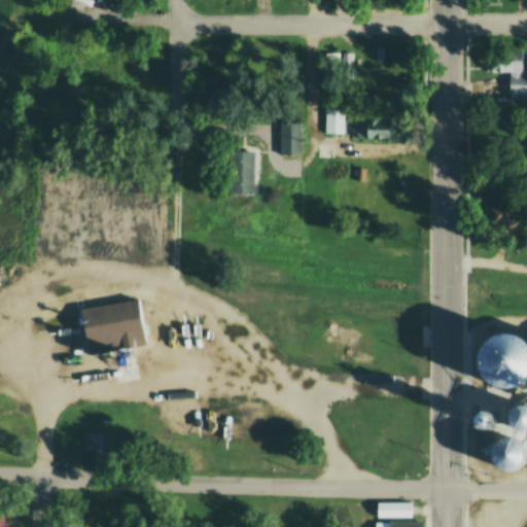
[(488,71),(488,49),(523,50),(523,67),(526,67),(526,98),(510,98),(510,72),(488,71)]
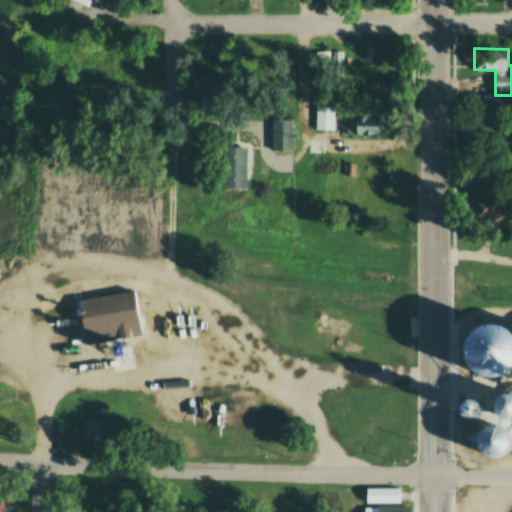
[(315,50),(343,50),(344,74),(325,74),(325,68),(315,68),(315,50)]
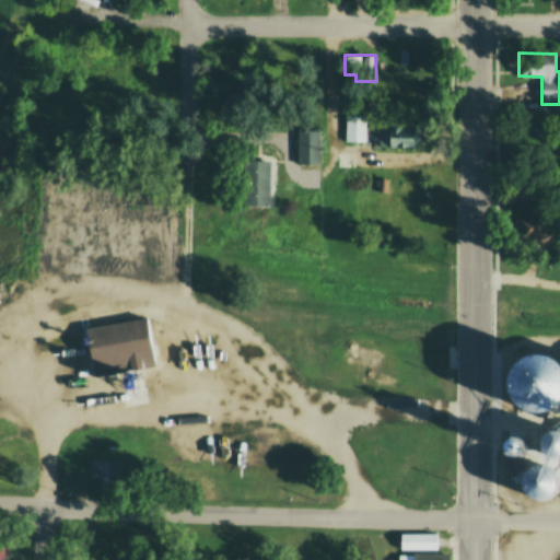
[(345,142),(345,112),(369,112),(368,142),(345,142)]
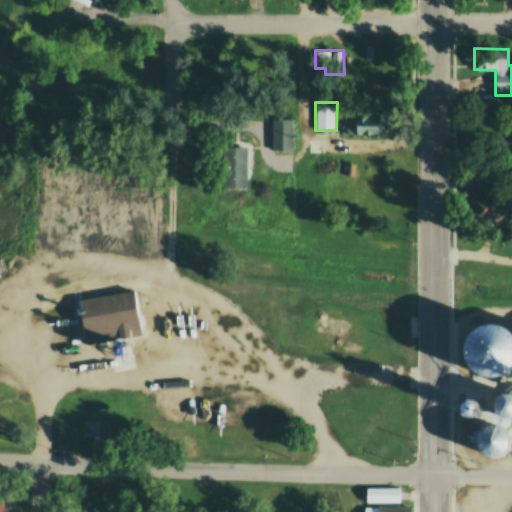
[(345,133),(346,107),(385,108),(385,134),(345,133)]
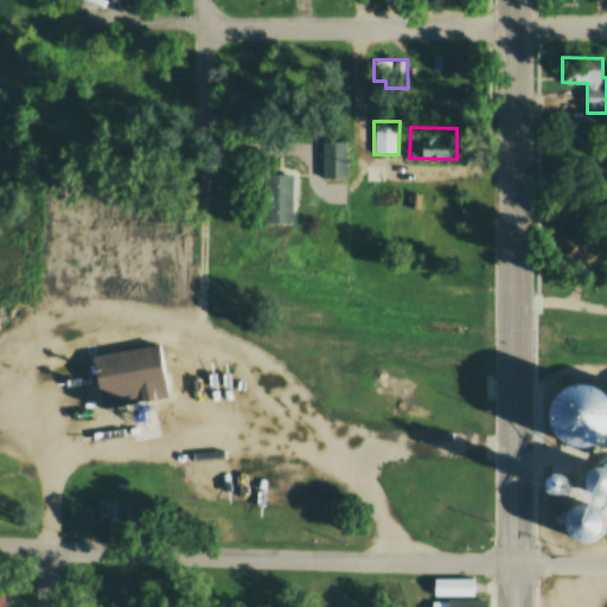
[(319,140),(345,140),(345,177),(320,178),(319,140)]
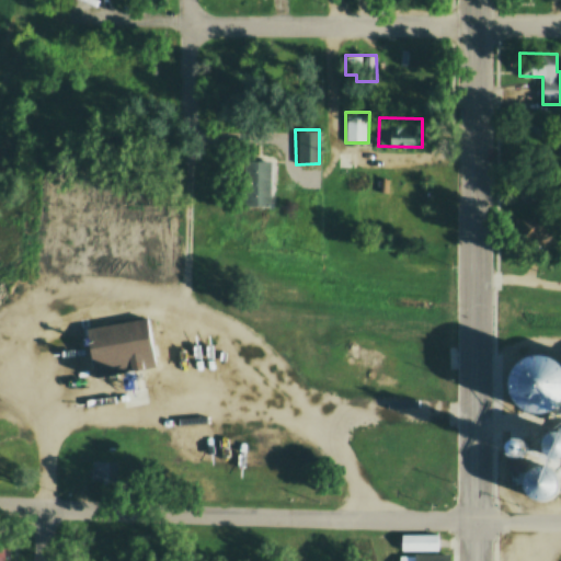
[(244,159),(272,158),(273,206),(247,206),(244,159)]
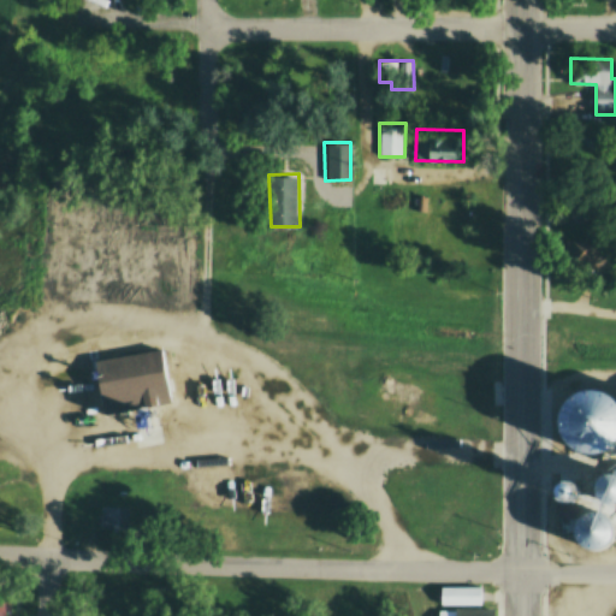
[(602,240),(566,240),(566,264),(602,264),(602,240)]
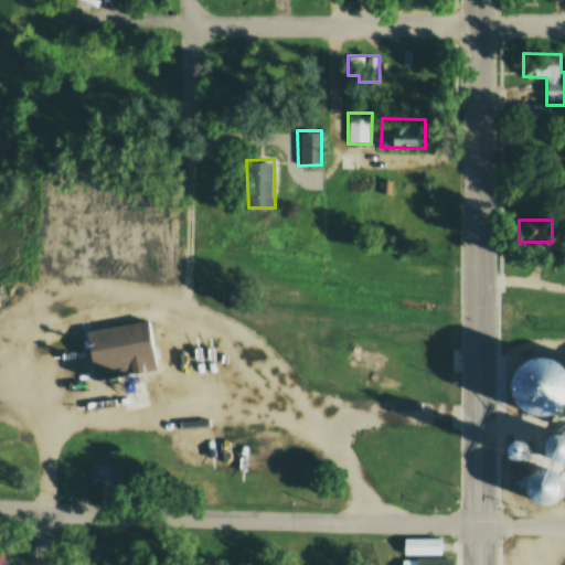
[(85,330),(147,318),(157,365),(95,377),(85,330)]
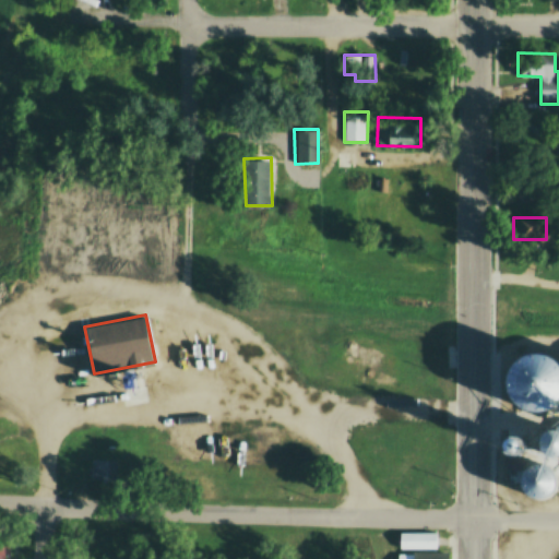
[(551,356),(558,363),(558,364),(558,400),(555,405),(547,411),(537,412),(527,411),(518,406),(511,399),(507,390),(506,379),(509,369),(514,360),(523,355),(533,352),(542,353),(551,356)]
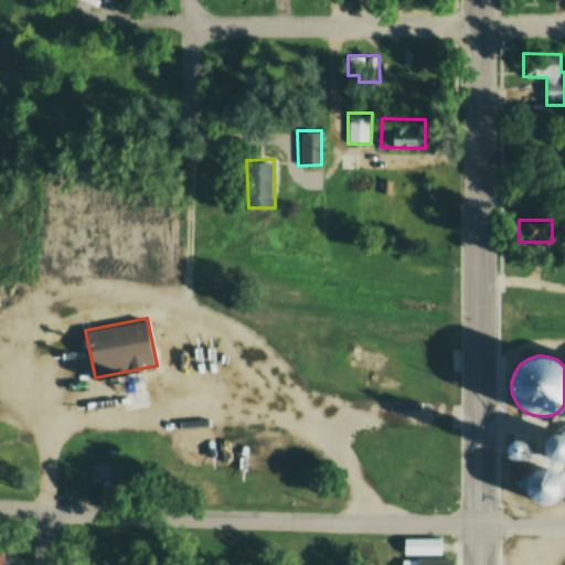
[(564,464),(562,465),(556,465),(550,464),(545,459),(541,454),(540,448),(540,441),(542,436),(546,430),(552,428),(558,427),(564,427),(564,464)]
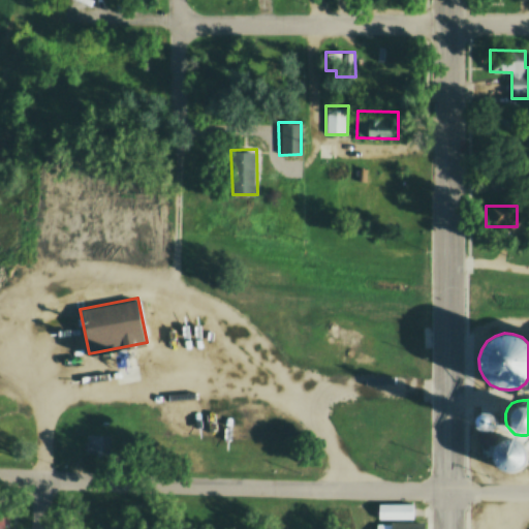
[(111,457),(111,436),(86,436),(86,457),(111,457)]
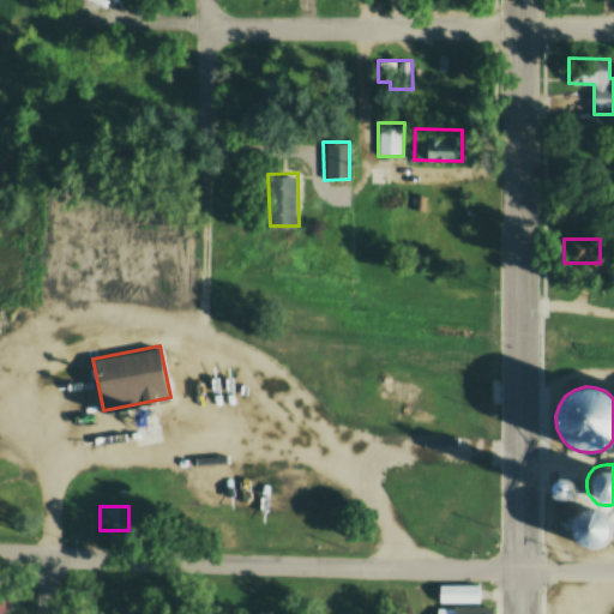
[(606,542),(601,547),(594,549),(588,549),(581,547),(576,542),(571,537),(570,530),(570,523),(572,517),(577,512),(583,509),(590,507),(597,509),(603,511),(608,517),(611,523),(612,530),(609,536),(606,542)]
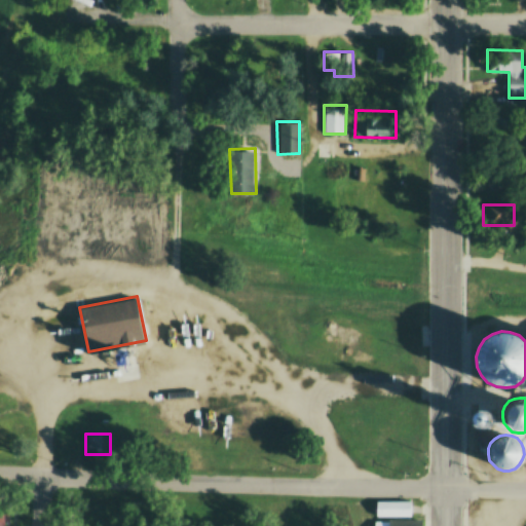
[(375,516),(411,516),(411,499),(375,499),(375,516)]
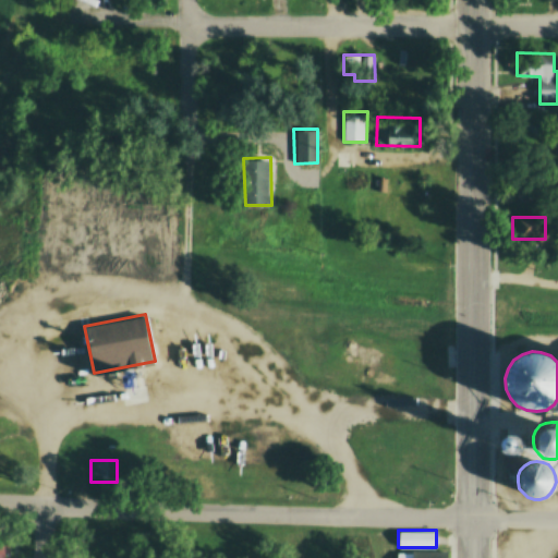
[(0,557),(0,544),(12,544),(12,557),(0,557)]
